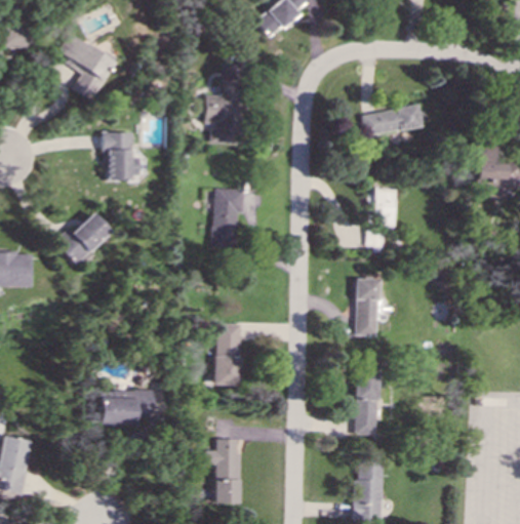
[(309,5),(304,0),(280,0),(256,21),(270,37),(309,5)]
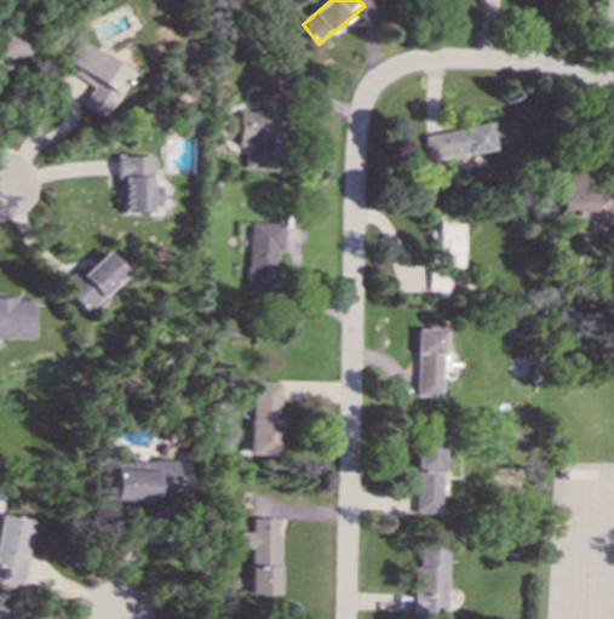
[(0,57),(32,58),(33,30),(0,29),(0,57)]
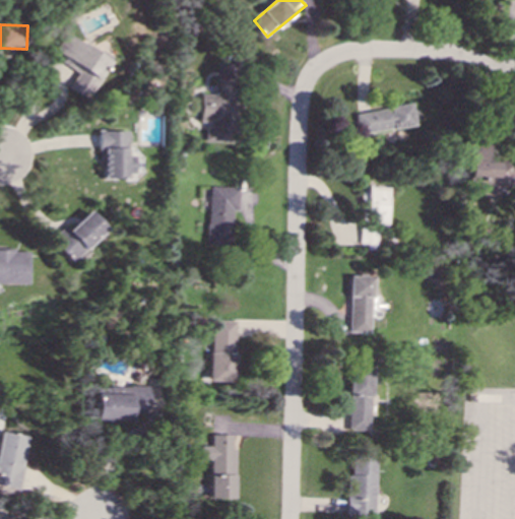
[(115,61),(69,33),(58,51),(68,57),(65,62),(82,73),(73,88),(90,100),(115,61)]
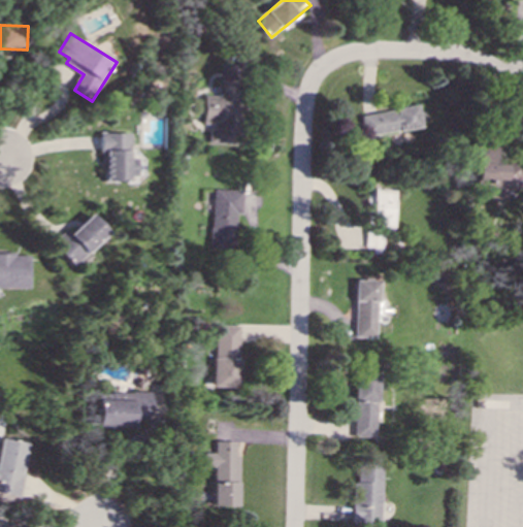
[(241,144),(241,80),(222,80),(222,96),(207,96),(206,126),(214,126),(214,144),(241,144)]
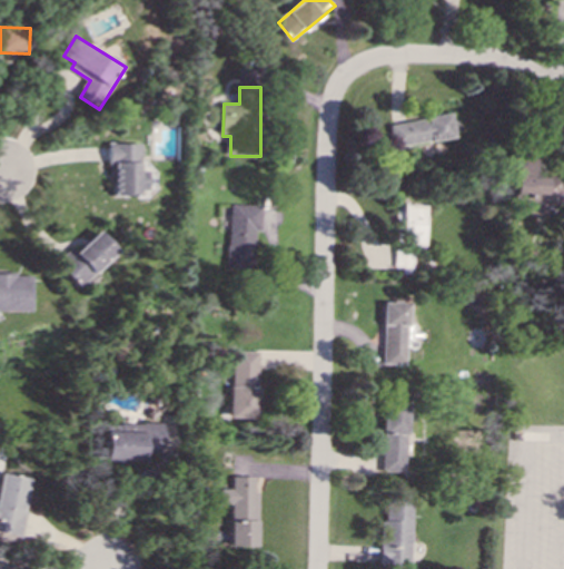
[(464,135),(462,120),(454,123),(452,114),(392,125),(396,148),(464,135)]
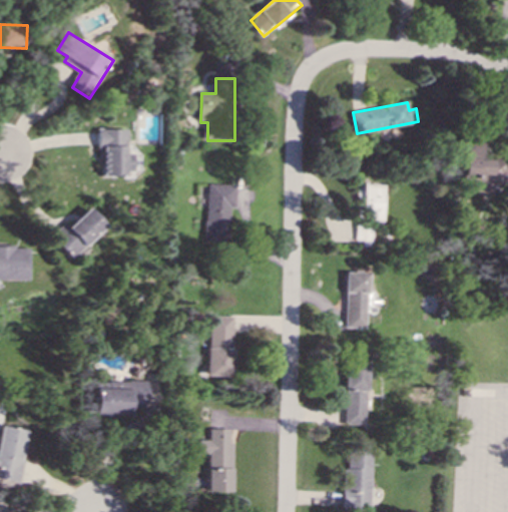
[(102,176),(127,176),(127,165),(137,165),(137,154),(129,154),(129,130),(102,129),(102,176)]
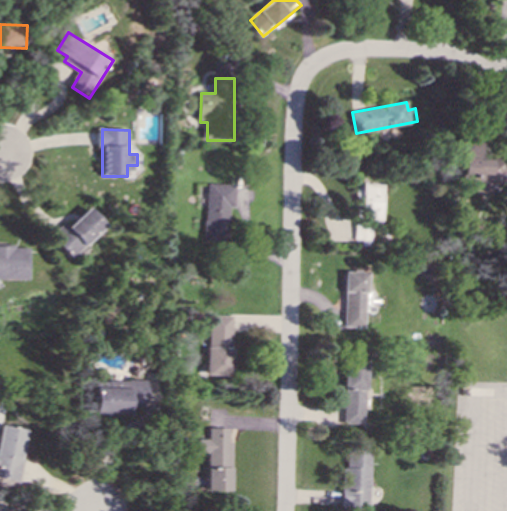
[(485,142),(467,141),(465,180),(480,180),(479,193),(497,194),(498,185),(506,186),(506,160),(484,158),(485,142)]
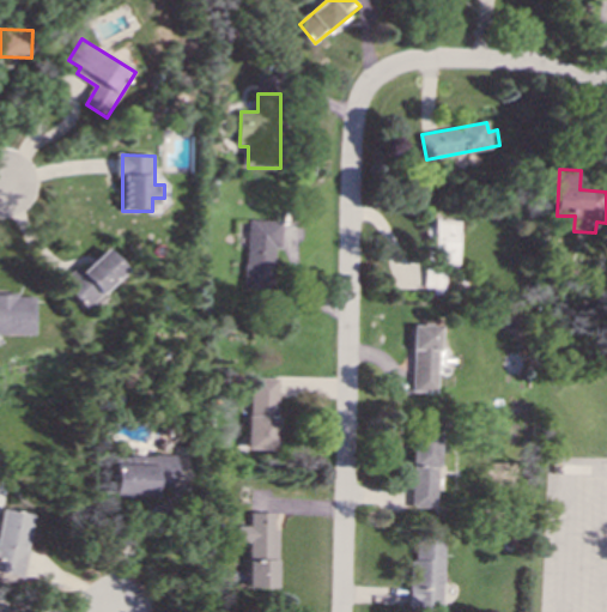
[(278,248),(284,248),(285,222),(250,220),(248,289),(277,289),(278,248)]
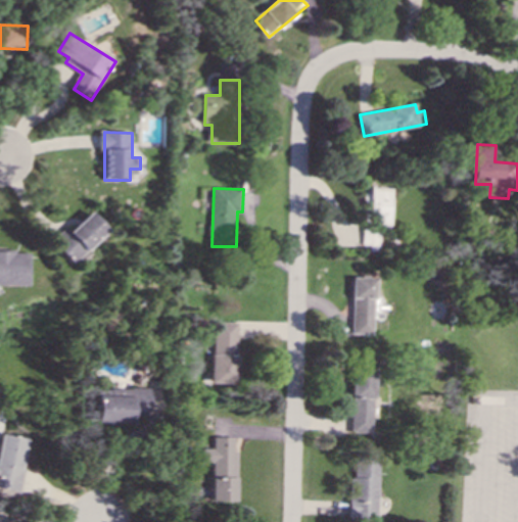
[(382,249),(383,226),(391,226),(392,188),(372,188),(372,194),(367,194),(366,249),(382,249)]
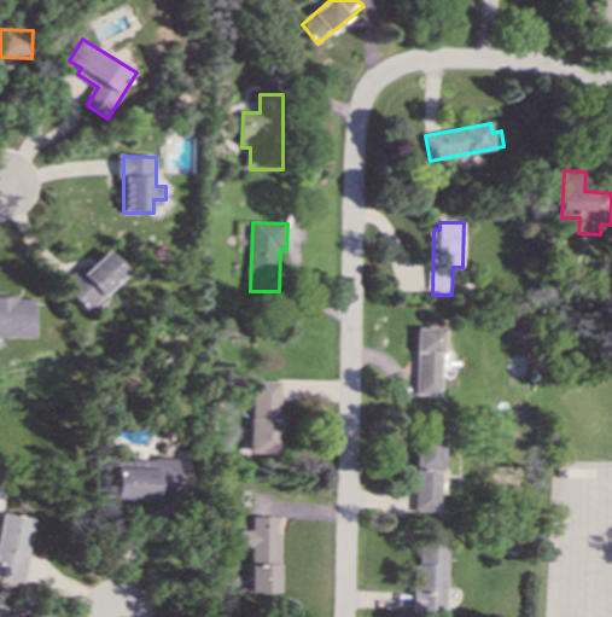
[(89,312),(132,273),(111,250),(86,273),(81,269),(64,284),(89,312)]
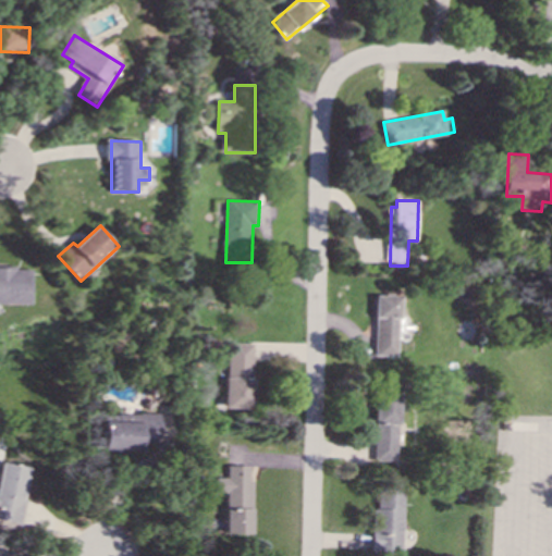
[(0,269),(0,304),(35,305),(35,270),(0,269)]
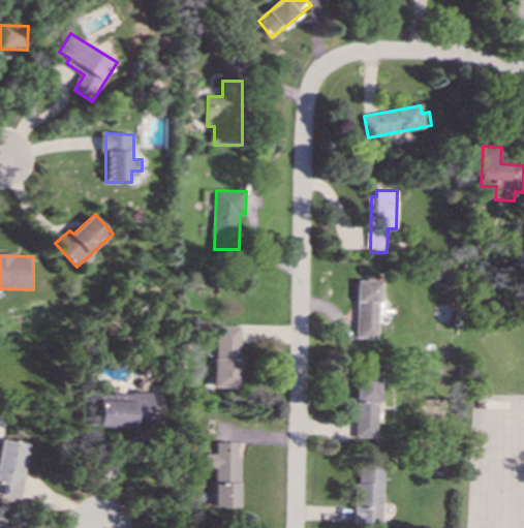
[(358,339),(379,339),(380,281),(359,281),(358,339)]
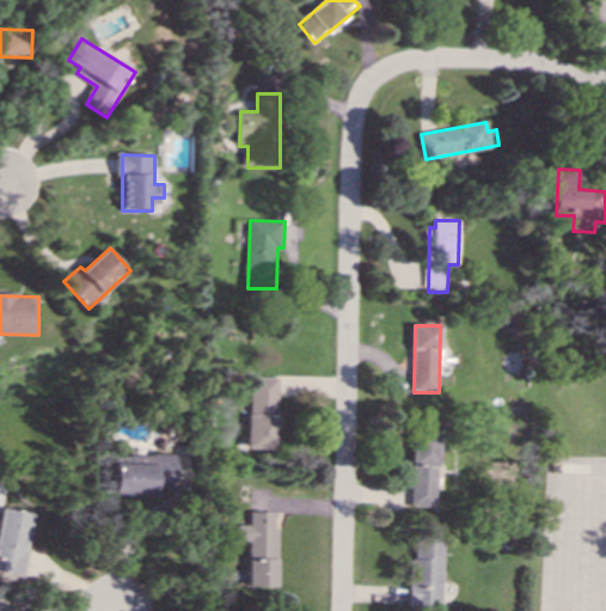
[(282,378),(252,377),(250,450),(280,451),(282,378)]
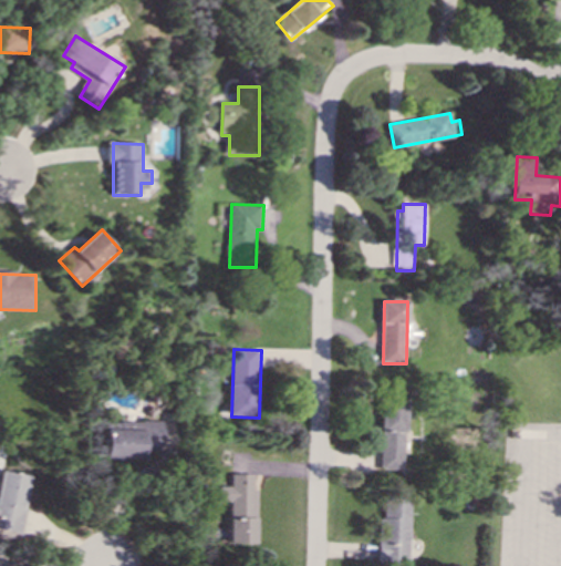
[(407,401),(383,401),(382,470),(406,471),(407,401)]
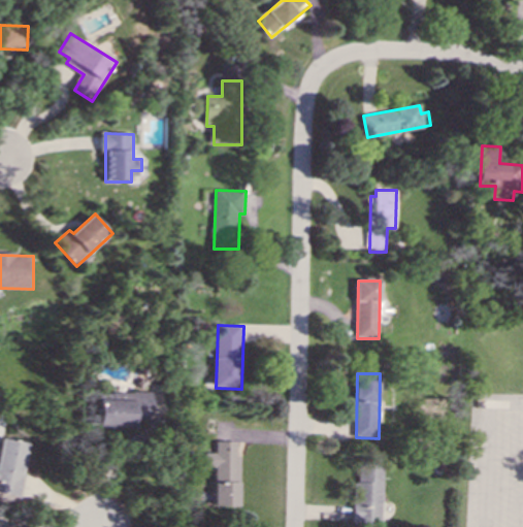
[(101,427),(137,428),(138,419),(155,420),(155,392),(138,392),(138,401),(102,400),(101,427)]
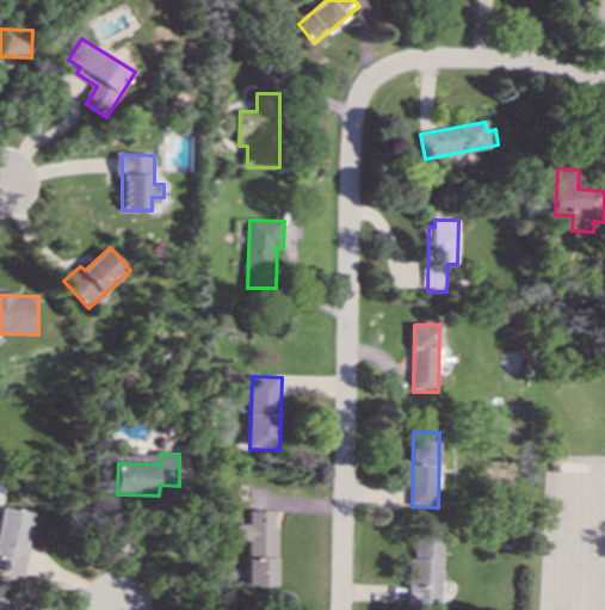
[(35,512),(4,507),(0,528),(0,570),(25,574),(35,512)]
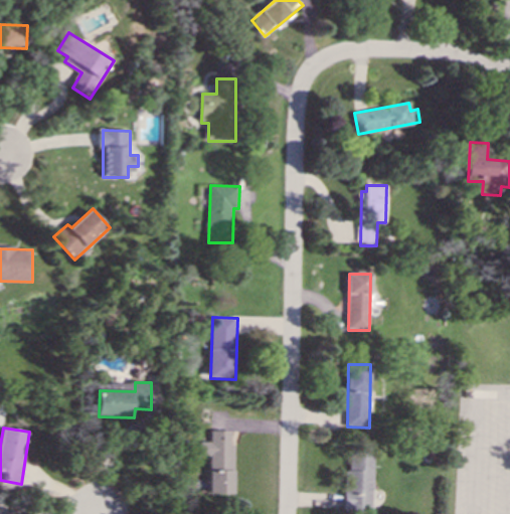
[(235,432),(213,431),(212,442),(203,442),(202,456),(212,456),(211,494),(234,494),(235,432)]
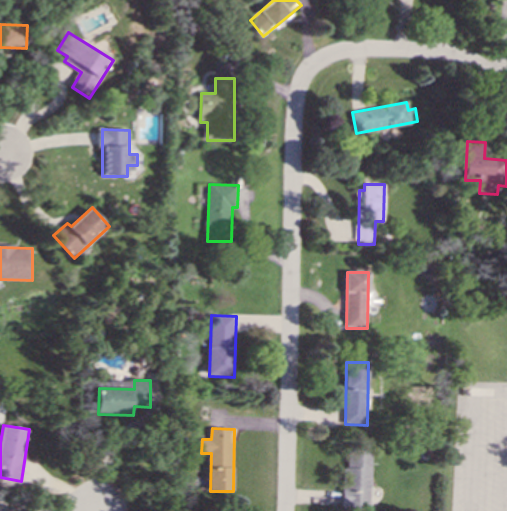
[(372,509),(374,451),(347,450),(345,508),(372,509)]
